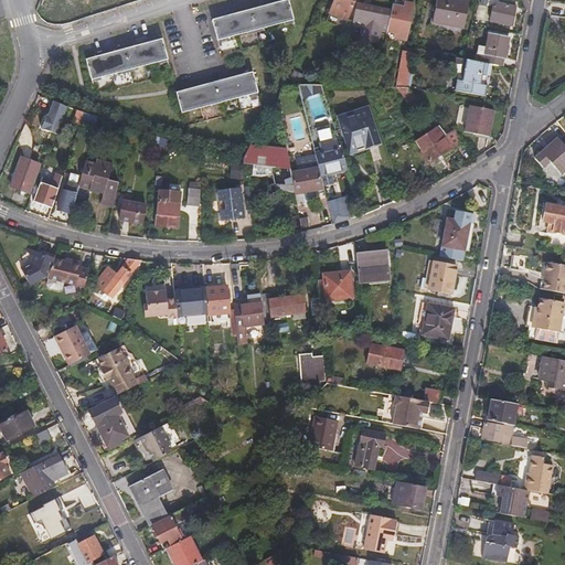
[(281,0),(213,19),(219,40),(295,20),(289,0),(281,0)]
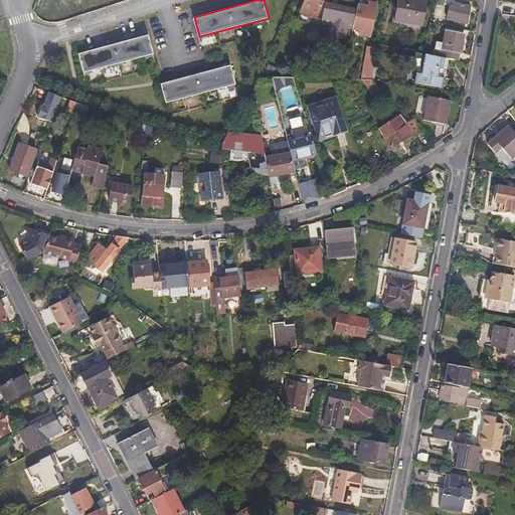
[(305,0),(300,13),(317,20),(324,0),(305,0)]
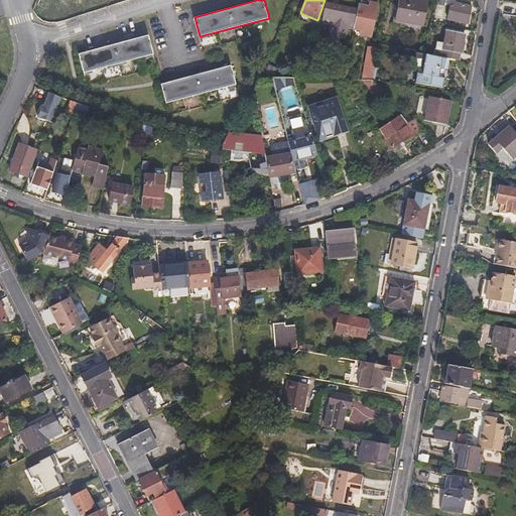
[(410,0),(398,0),(395,23),(422,28),(427,3),(410,0)]
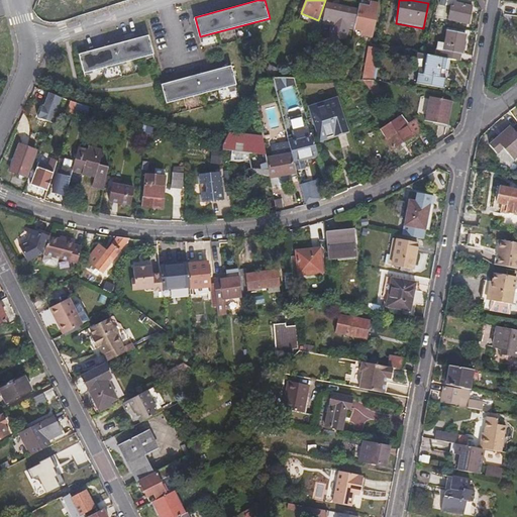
[(358,10),(355,31),(364,32),(363,37),(372,38),(378,5),(369,3),(368,8),(359,7),(358,10)]
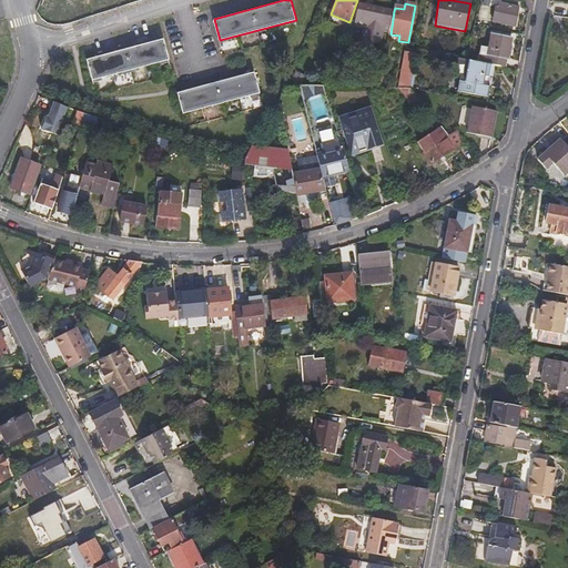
[(359,6),(355,29),(389,36),(391,34),(394,11),(359,6)]
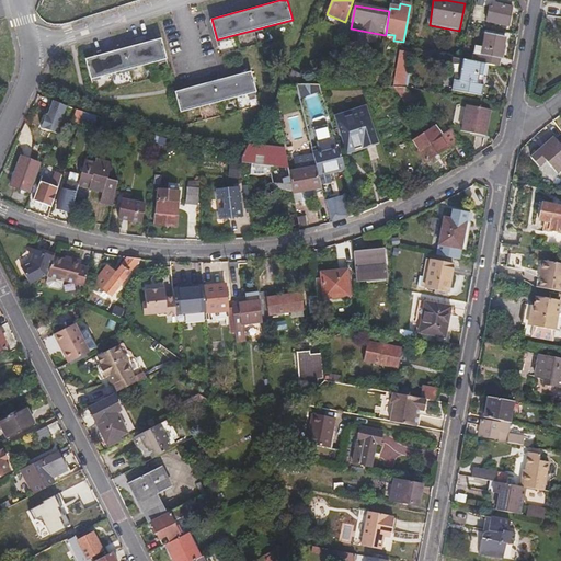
[(488,8),(485,23),(508,27),(512,9),(499,7),(497,9),(488,8)]
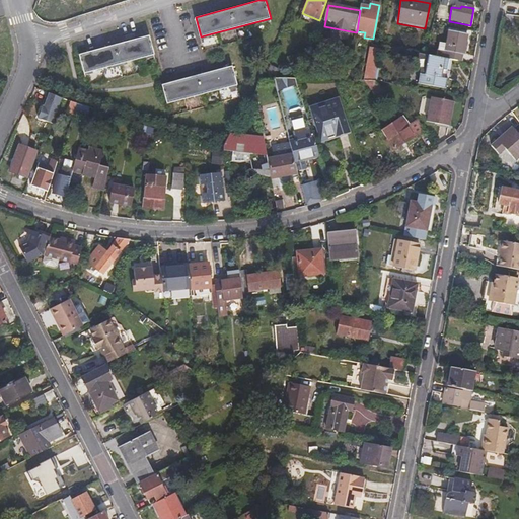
[(439,40),(436,57),(449,60),(461,62),(467,34),(450,30),(447,42),(439,40)]
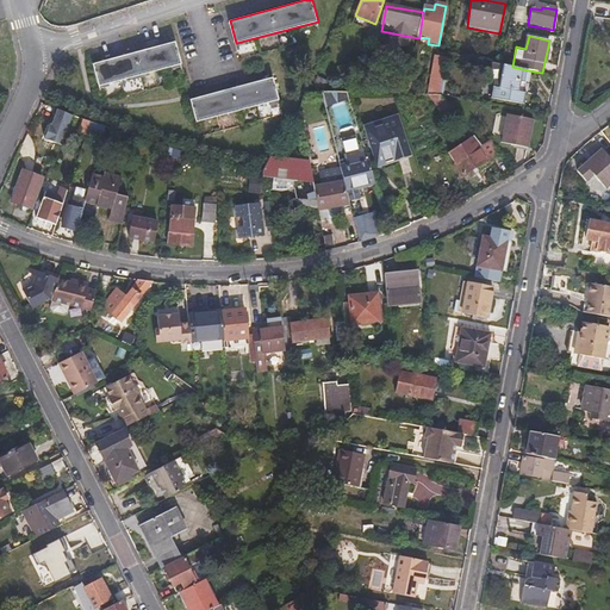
[(103,60),(93,62),(99,85),(182,63),(176,42),(103,60)]
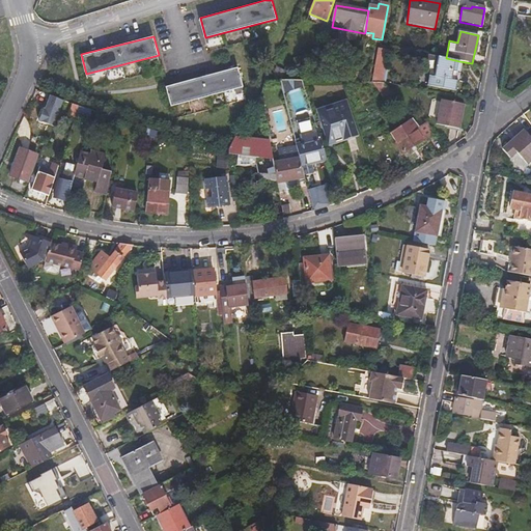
[(380,51),(373,84),(384,85),(389,53),(380,51)]
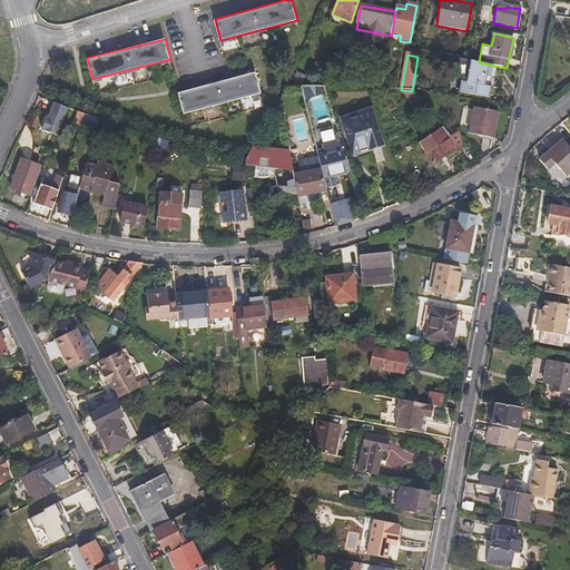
[(468,60),(463,81),(461,81),(459,94),(489,98),(491,87),(485,86),(487,78),(491,79),(493,66),(479,62),(468,60)]
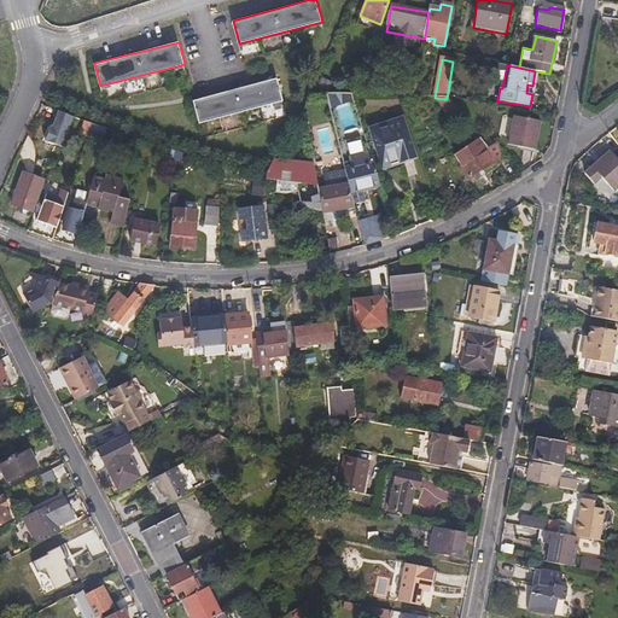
[(194,99),(200,122),(284,101),(278,79),(250,85),(194,99)]
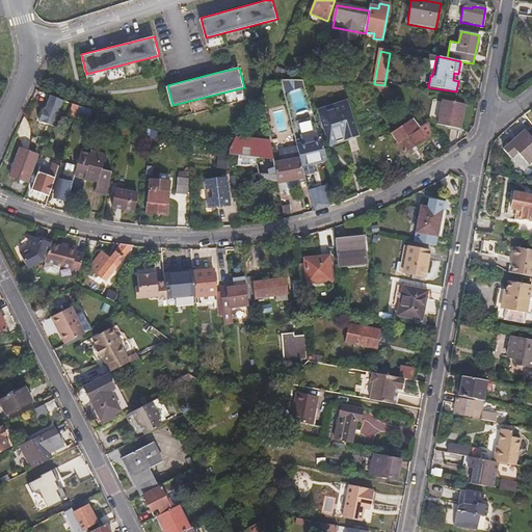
[(306,112),(304,78),(283,79),(284,91),(294,91),(295,113),(306,112)]
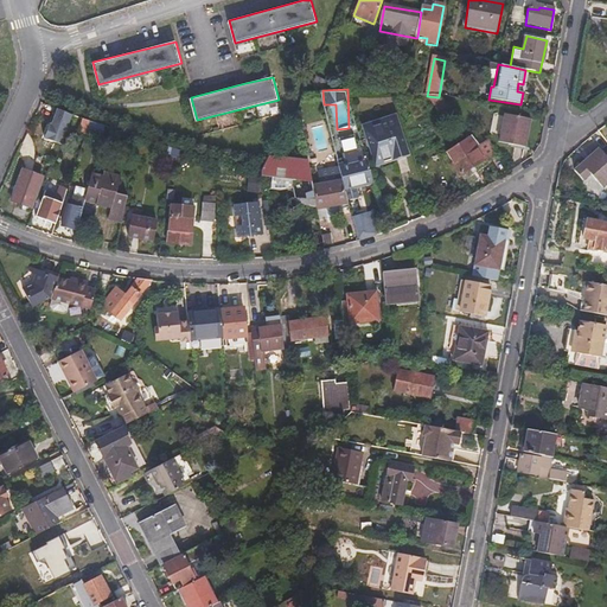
[(425,96),(446,120),(453,113),(439,97),(427,96),(425,96)]
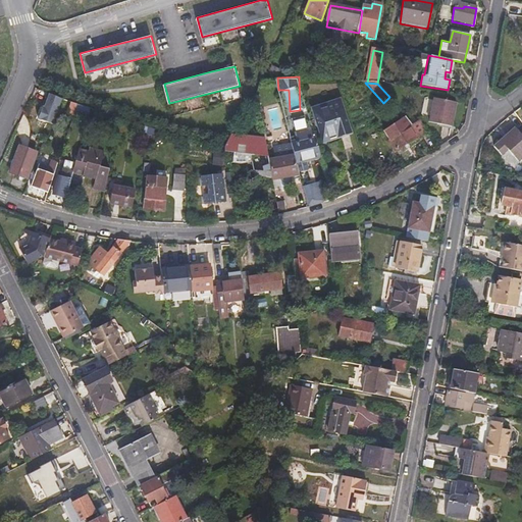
[(57,99),(41,94),(34,110),(49,116),(57,99)]
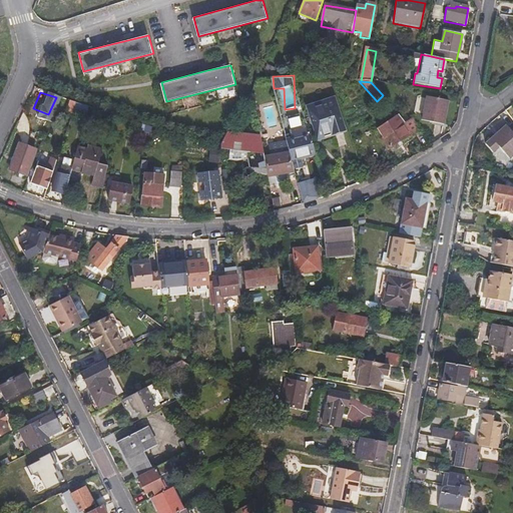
[(62,97),(55,116),(59,118),(64,103),(69,104),(71,101),(62,97)]
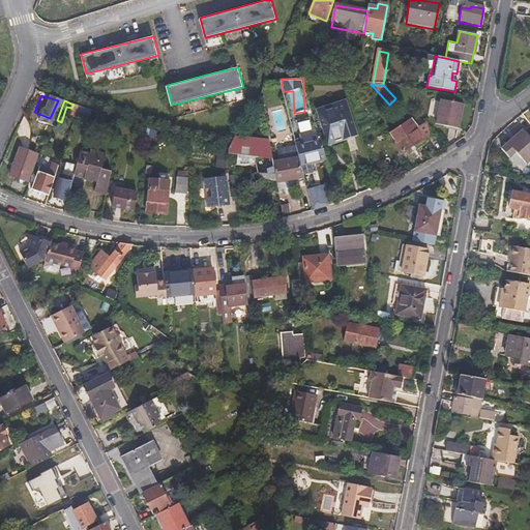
[(442,100),(437,125),(459,129),(463,105),(442,100)]
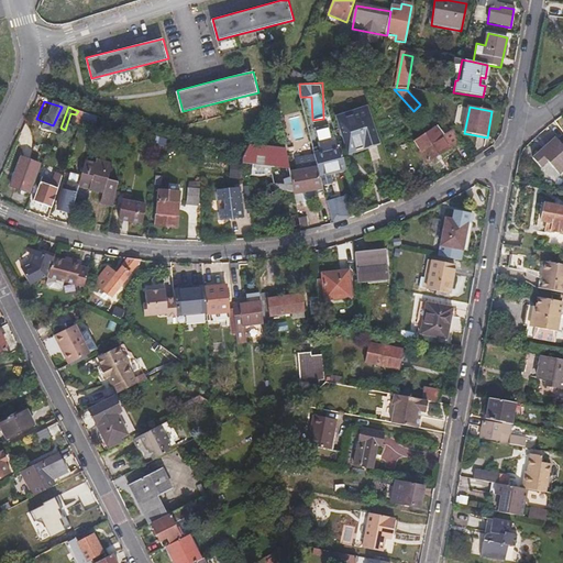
[(339,120),(350,150),(363,145),(365,151),(379,145),(367,111),(339,120)]
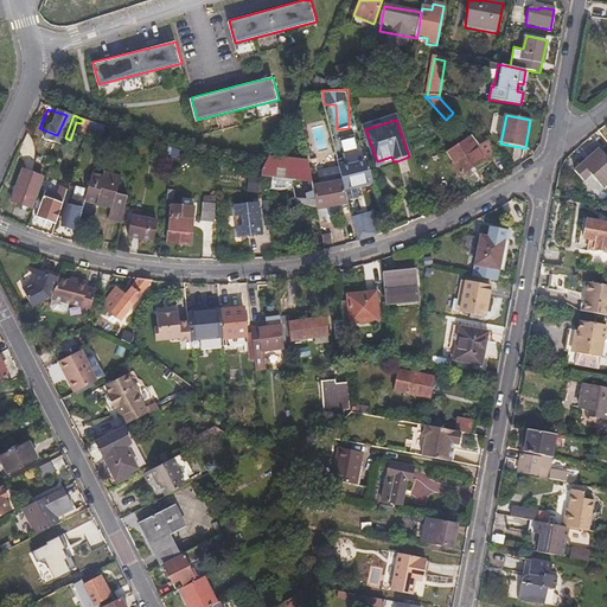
[(103,132),(138,145),(139,138),(104,127),(103,132)]
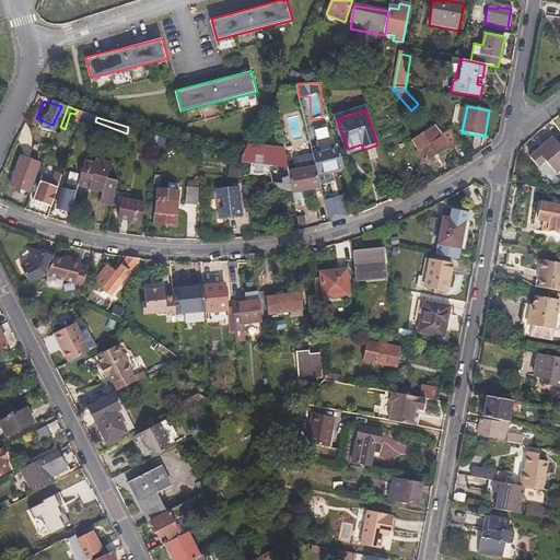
[(423,139),(415,144),(418,150),(417,151),(424,162),(451,144),(459,158),(465,153),(451,131),(445,133),(438,125),(420,135),(423,139)]
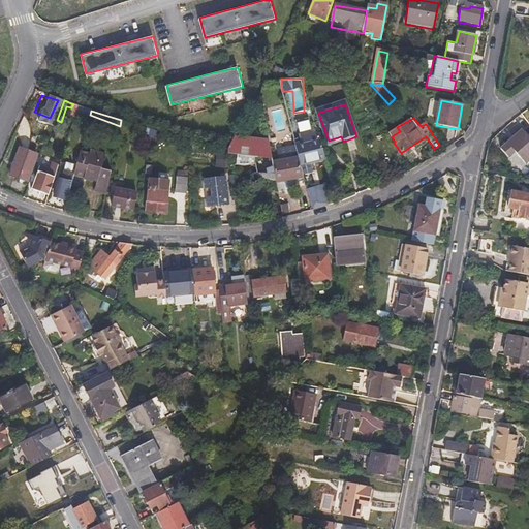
[(390,132),(392,136),(400,131),(397,127),(390,132)]
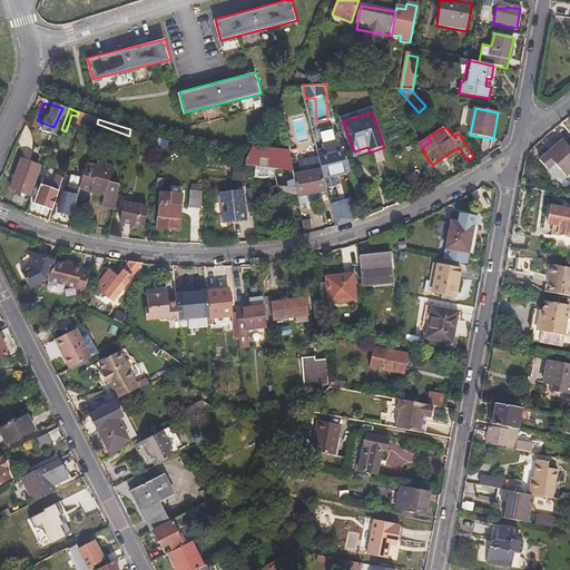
[(160,138),(159,155),(167,156),(169,141),(160,138)]
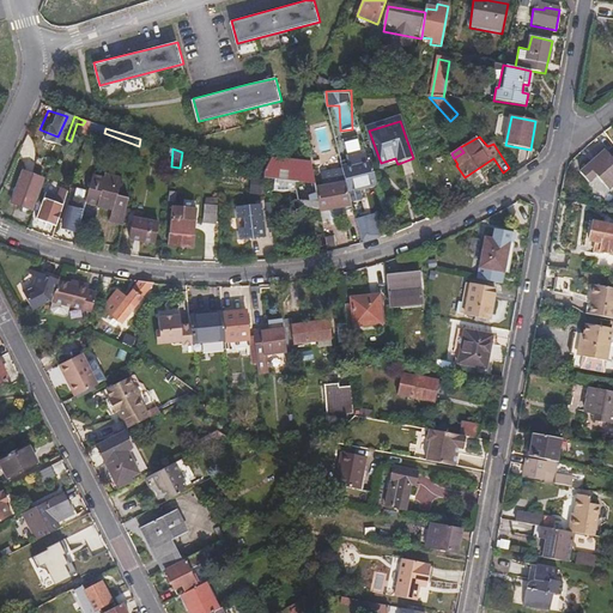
[(343,165),(346,182),(350,193),(360,189),(359,187),(377,182),(368,151),(350,157),(352,163),(343,165)]
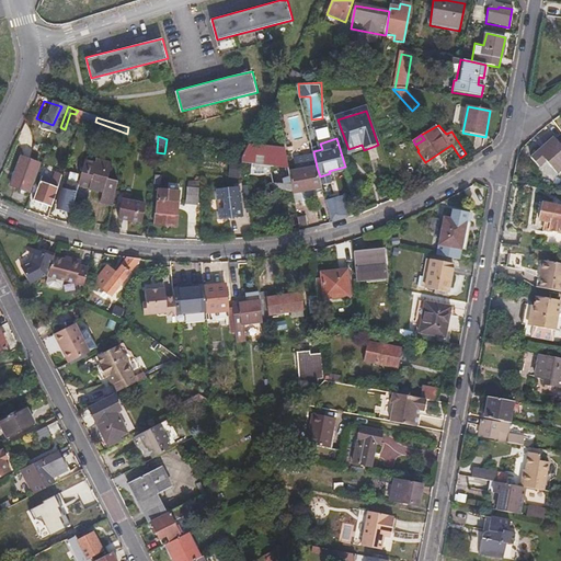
[(540,152),(547,162),(549,161),(559,173),(560,171),(560,141),(559,139),(540,152)]
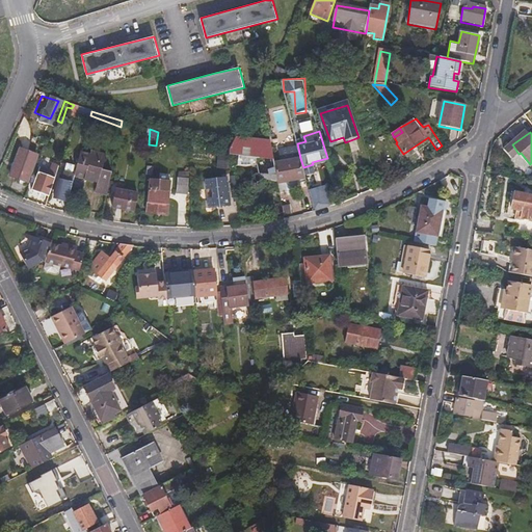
[(254,153),(251,162),(275,166),(274,164),(270,142),(240,136),(234,150),(238,150),(240,143),(250,147),(250,152),(254,153)]
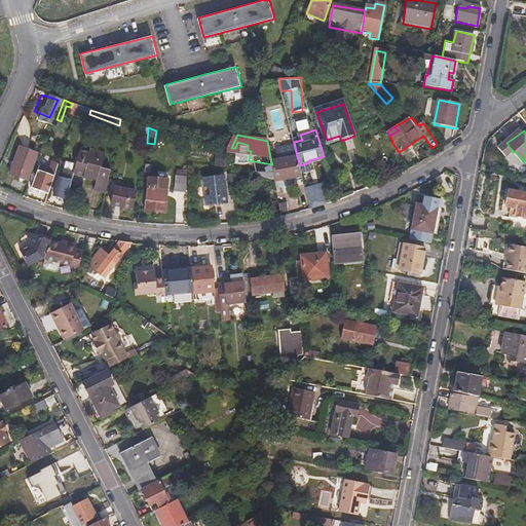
[(227,147),(225,157),(249,160),(251,151),(248,150),(248,145),(237,142),(235,148),(231,148),(227,147)]
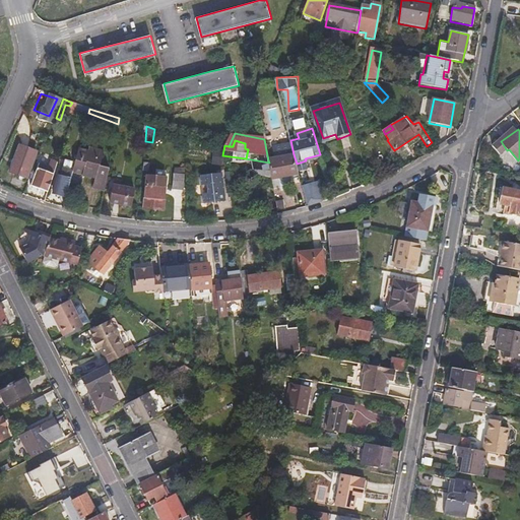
[(19,147),(9,174),(25,181),(37,154),(19,147)]
